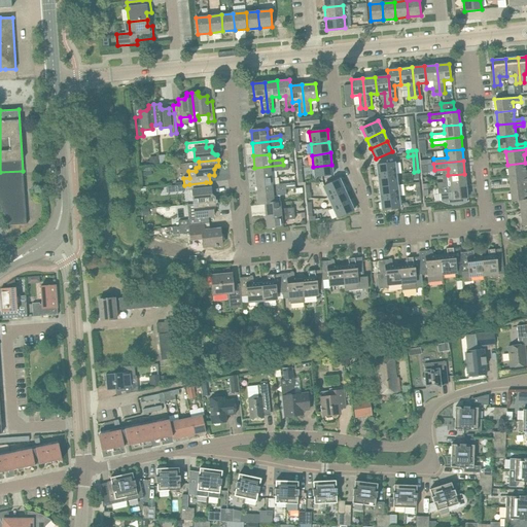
[(378,176),(395,174),(394,163),(376,165),(378,176)]
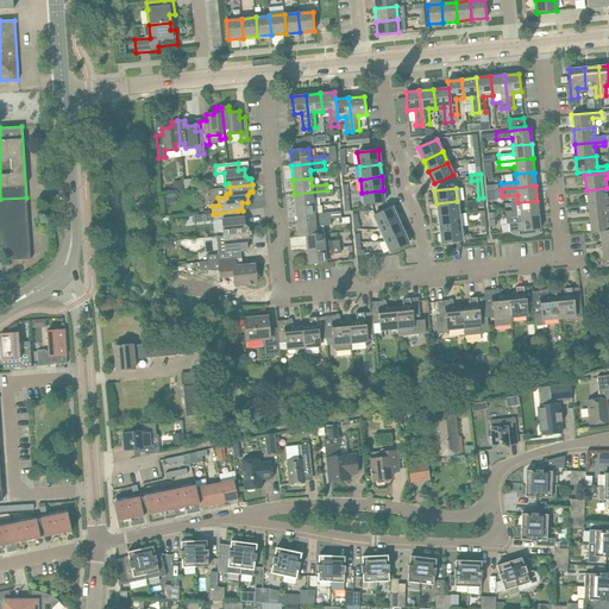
[(608,198),(607,188),(586,190),(588,205),(608,201),(608,198)]
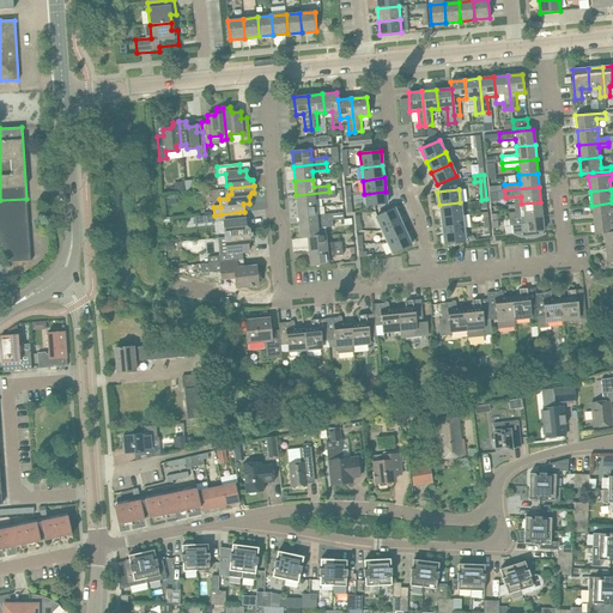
[(335,192),(329,192),(296,195),(297,210),(315,207),(315,200),(329,199),(335,199),(335,192)]
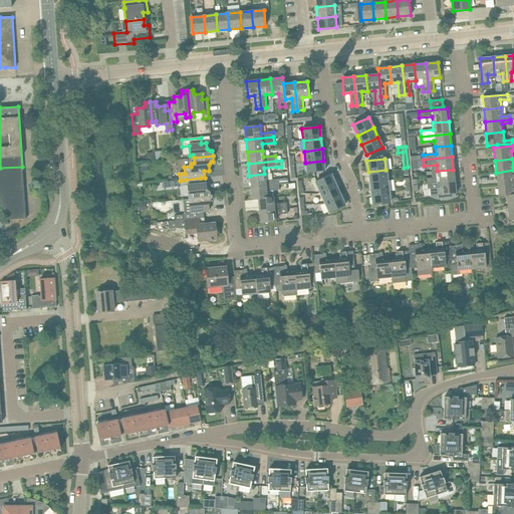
[(324,171),(323,161),(305,163),(306,173),(324,171)]
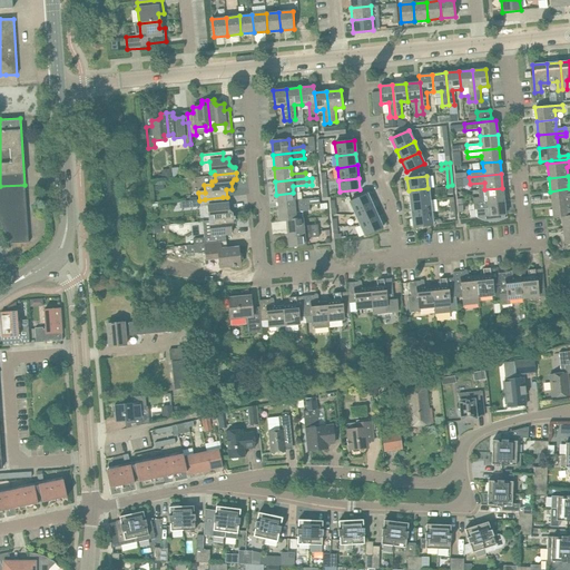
[(25,185),(0,186),(0,222),(10,244),(29,243),(25,185)]
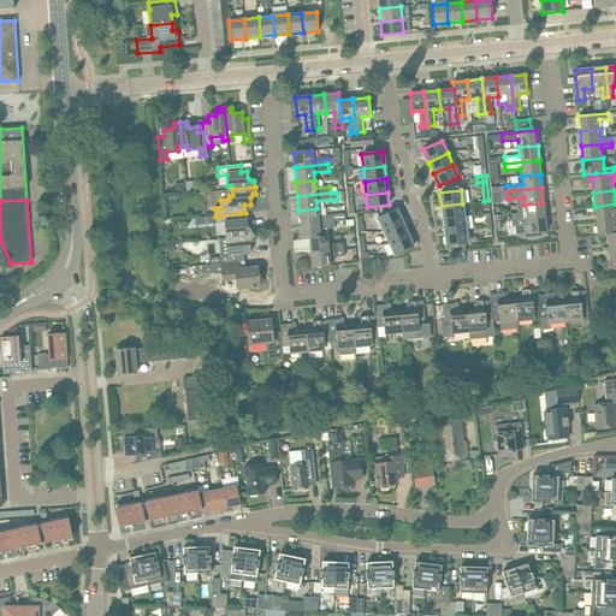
[(462,203),(442,206),(443,219),(465,217),(462,203)]
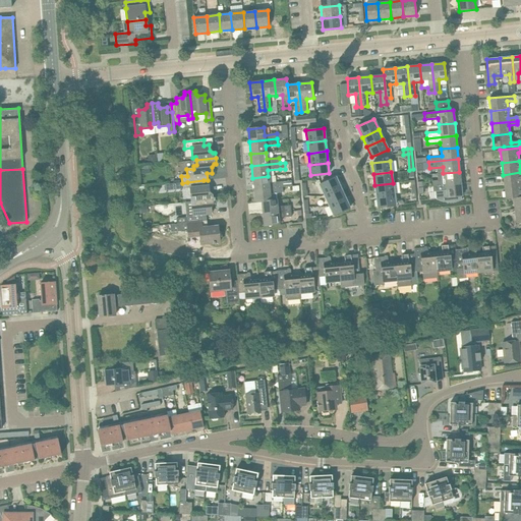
[(459,172),(443,173),(444,180),(431,181),(432,186),(461,183),(459,172)]
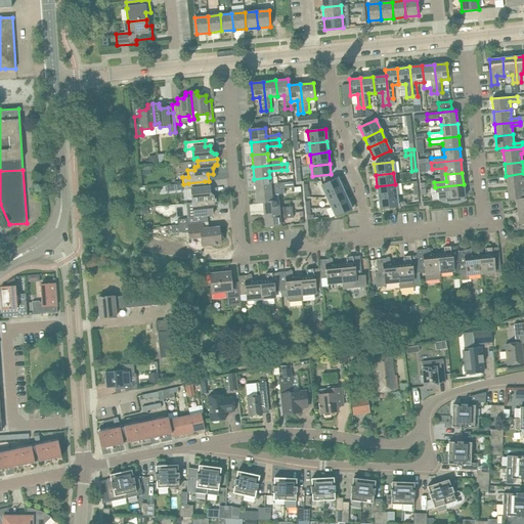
[(523,178),(523,173),(506,176),(507,187),(523,185),(523,183),(523,178)]
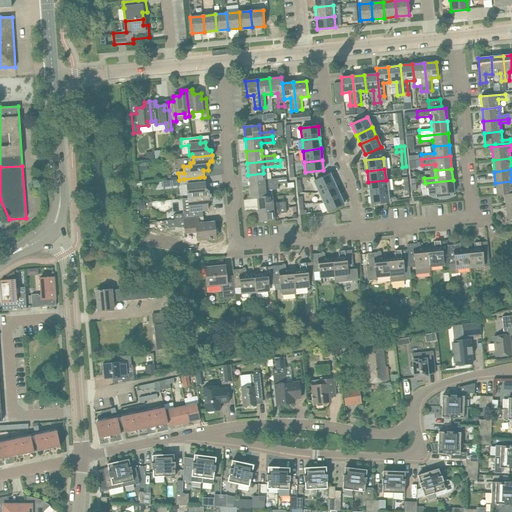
[(264,180),(263,173),(248,175),(250,187),(277,184),(277,179),(264,180)]
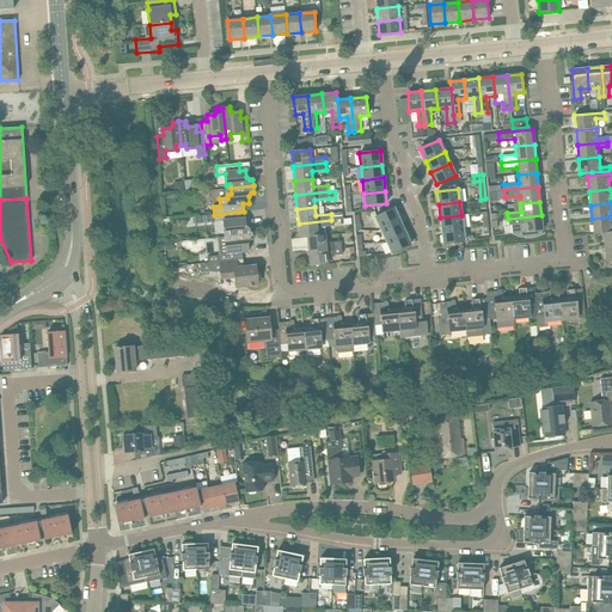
[(380,230),(401,221),(395,208),(374,218),(380,230)]
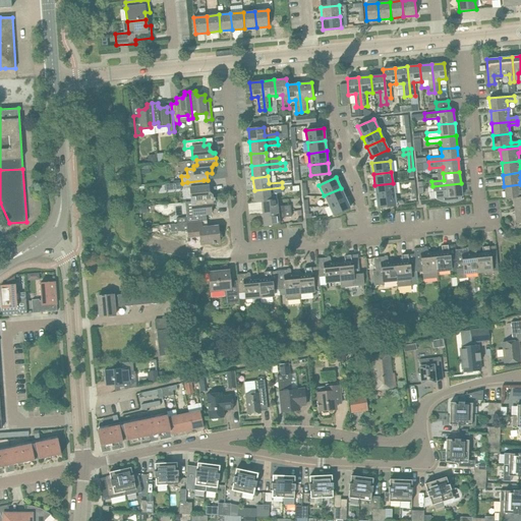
[(187,182),(182,183),(183,189),(190,188),(191,198),(195,197),(195,201),(215,199),(214,193),(212,194),(209,192),(208,185),(205,186),(204,180),(187,182)]
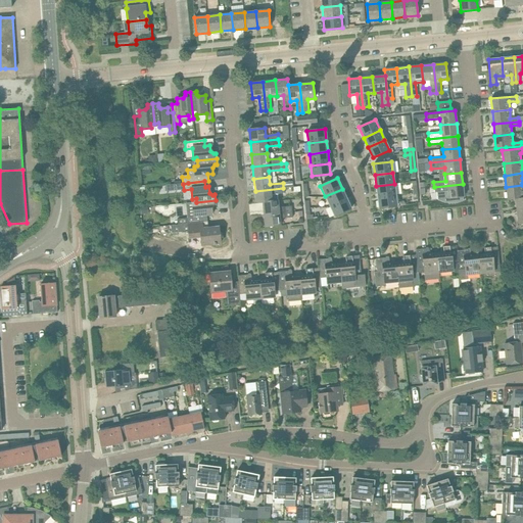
[(394,184),(376,186),(377,197),(395,194),(394,184)]
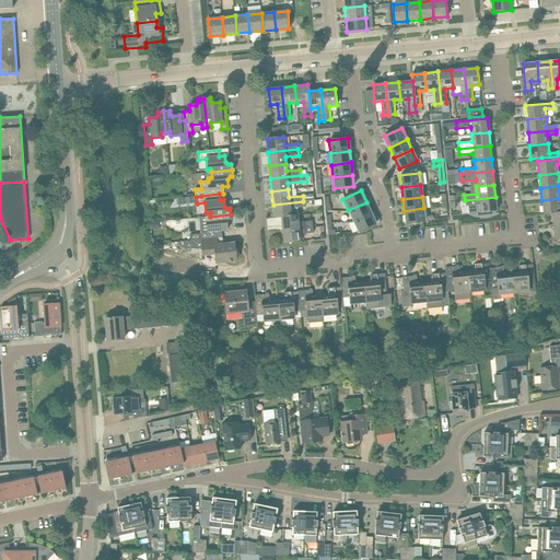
[(496,197),(465,200),(465,207),(467,206),(468,213),(474,217),(479,218),(485,218),(491,217),(497,214),(496,211),(497,211),(496,197)]
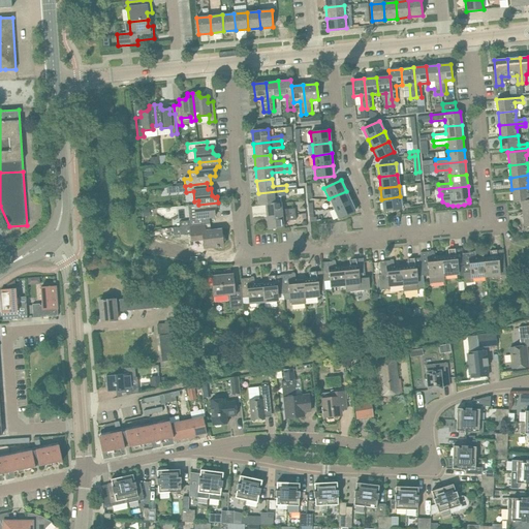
[(528,187),(511,189),(512,203),(521,201),(528,200),(528,187)]
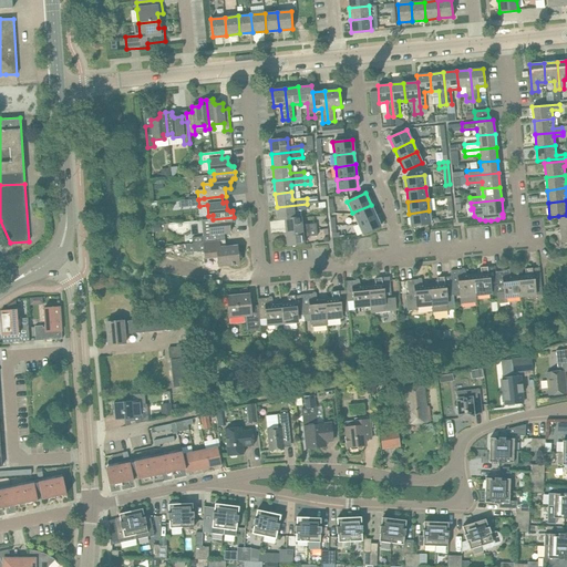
[(308,210),(307,204),(277,207),(278,220),(285,219),(295,218),(301,218),(300,210),(308,210)]
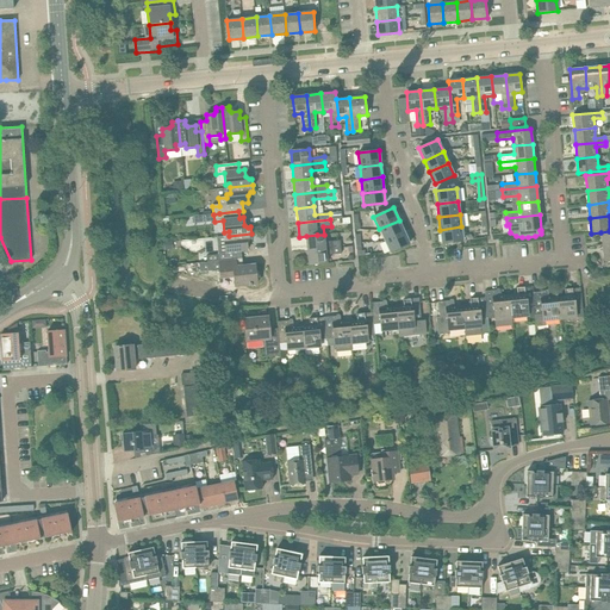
[(399,221),(379,229),(385,241),(404,232),(399,221)]
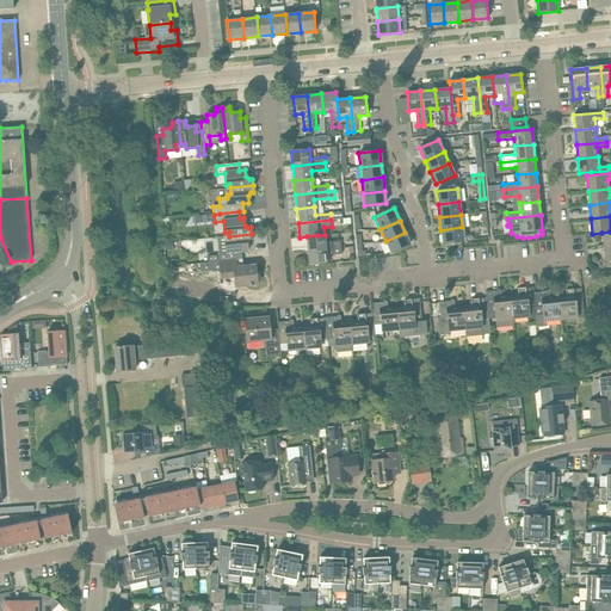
[(462,227),(440,230),(443,244),(463,241),(462,227)]
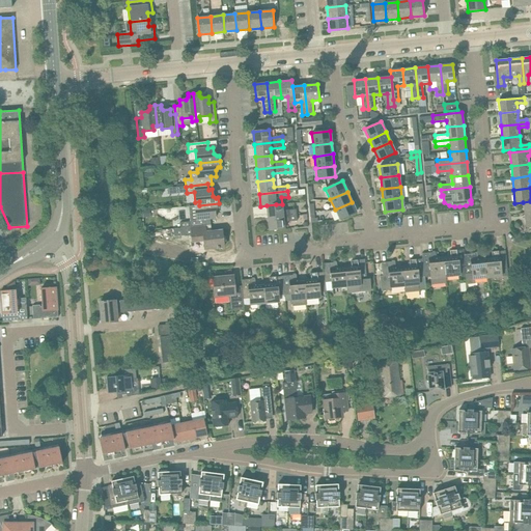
[(356,212),(352,202),(335,210),(339,220),(356,212)]
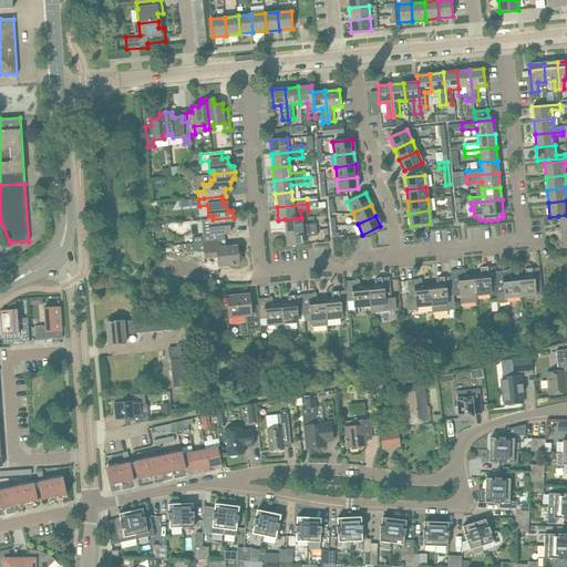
[(203,236),(193,237),(193,238),(185,239),(185,244),(222,240),(222,241),(225,240),(224,234),(229,233),(229,226),(232,223),(234,223),(234,217),(213,219),(214,224),(209,225),(210,235),(203,236)]
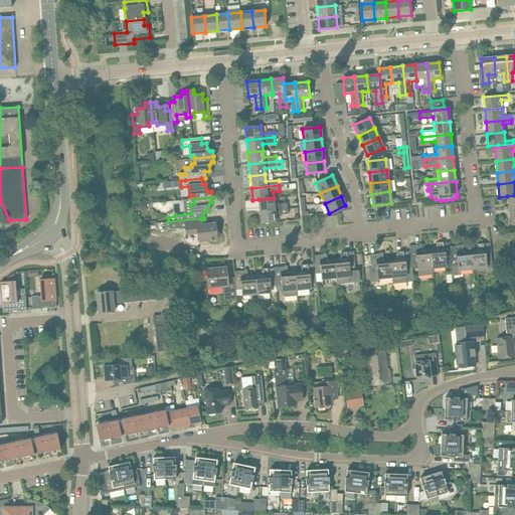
[(268,198),(259,199),(260,211),(288,208),(287,203),(274,205),(274,198),(268,198)]
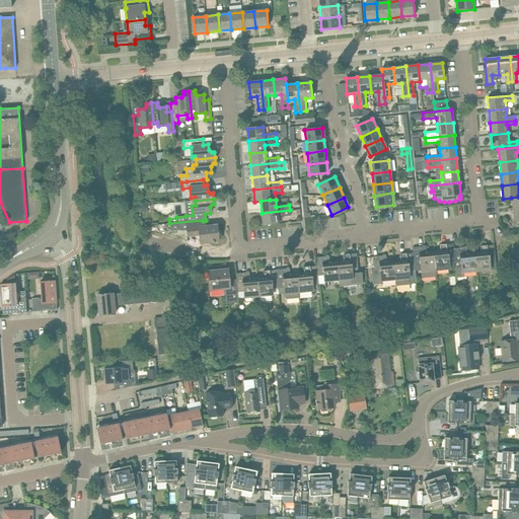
[(290,216),(290,210),(262,213),(263,225),(278,224),(278,217),(290,216)]
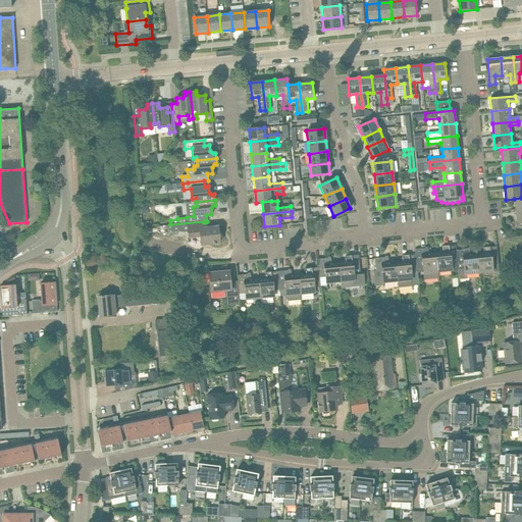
[(204,221),(170,224),(170,232),(189,231),(189,236),(194,235),(195,238),(200,237),(201,245),(219,243),(218,226),(205,228),(204,222),(204,221)]
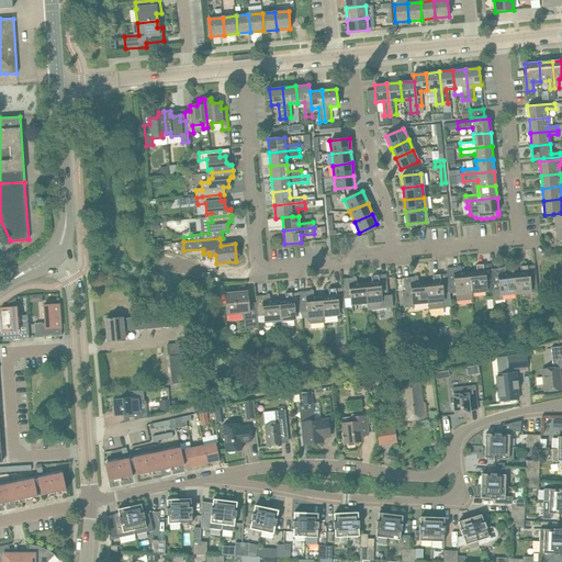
[(491,269),(491,263),(476,266),(476,272),(469,273),(471,292),(471,293),(493,291),(493,290),(492,283),(491,269)]
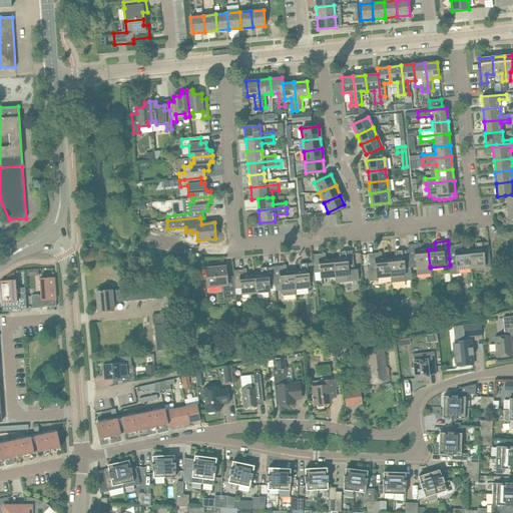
[(469,250),(470,269),(483,268),(483,262),(490,261),(488,241),(475,243),(475,249),(469,250)]
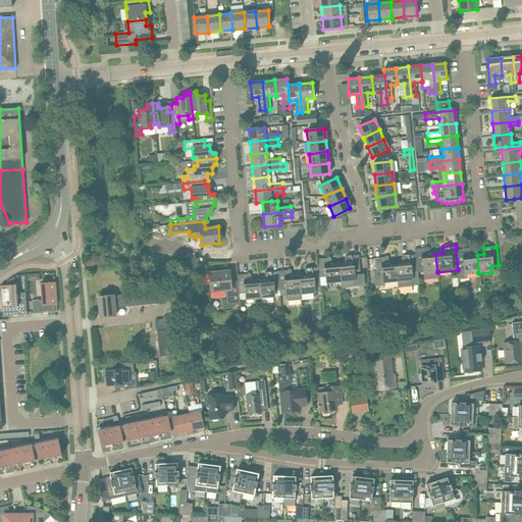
[(437,271),(435,254),(428,254),(428,248),(415,249),(415,254),(416,267),(423,267),(424,279),(437,277),(437,272),(437,271)]
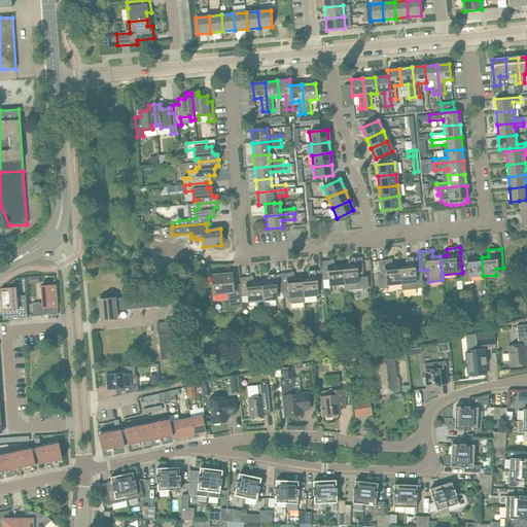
[(473,251),(460,252),(461,266),(462,272),(468,271),(469,277),(483,276),(482,257),(475,257),(473,251)]
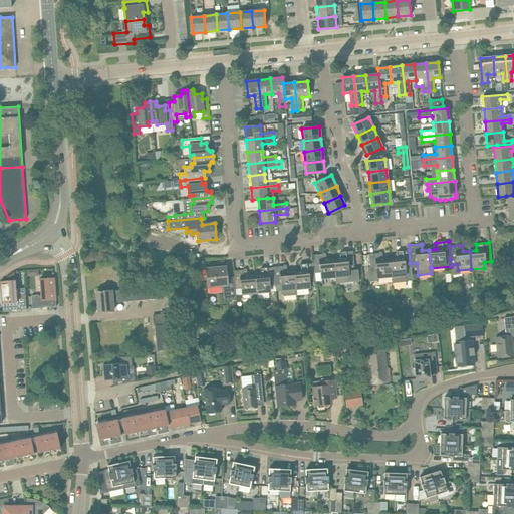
[(410,263),(409,250),(396,252),(397,258),(390,259),(391,277),(392,283),(412,282),(410,263)]
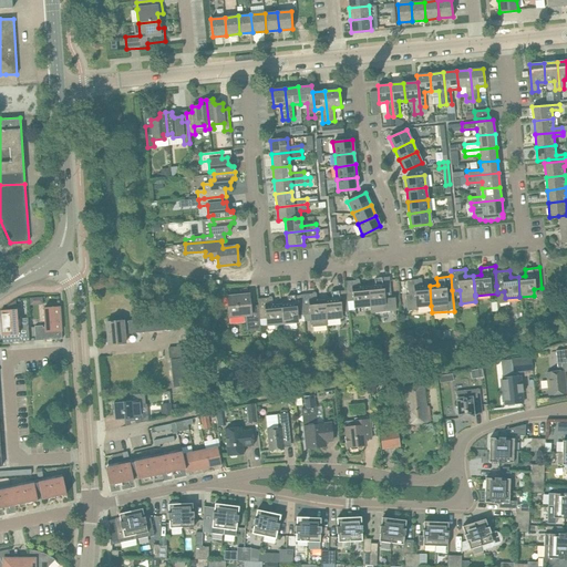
[(368,286),(370,306),(370,312),(395,310),(394,297),(391,297),(389,277),(374,278),(375,286),(368,286)]
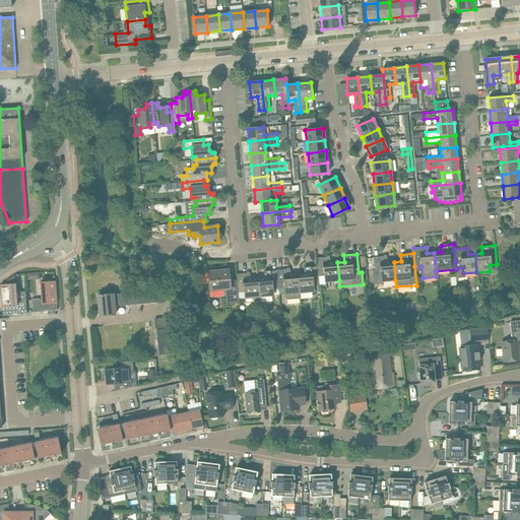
[(395,280),(394,262),(387,262),(387,256),(373,257),(374,270),(372,270),(373,285),(383,284),(383,281),(395,280)]
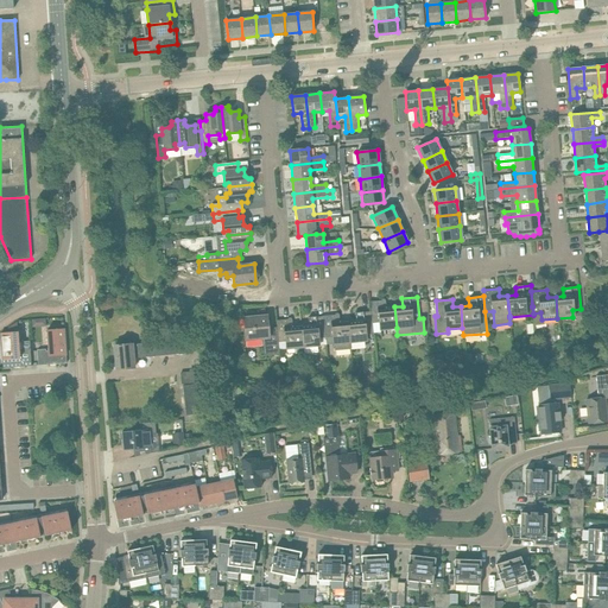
[(397,328),(394,306),(386,308),(385,301),(369,302),(371,311),(372,323),(380,322),(380,330),(397,328)]
